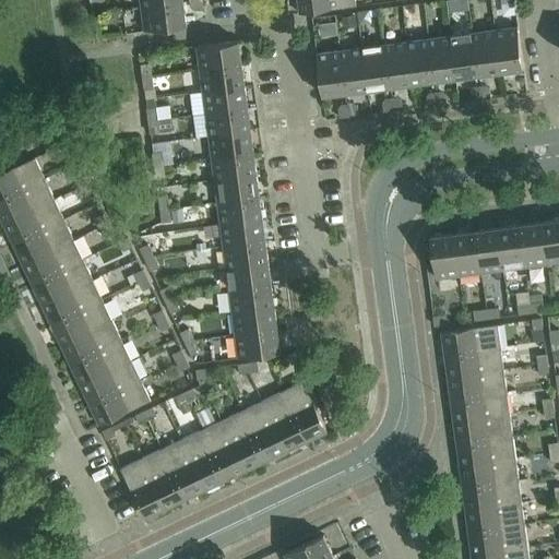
[(203,0),(201,0),(191,1),(192,8),(195,10),(204,9),(203,0)]
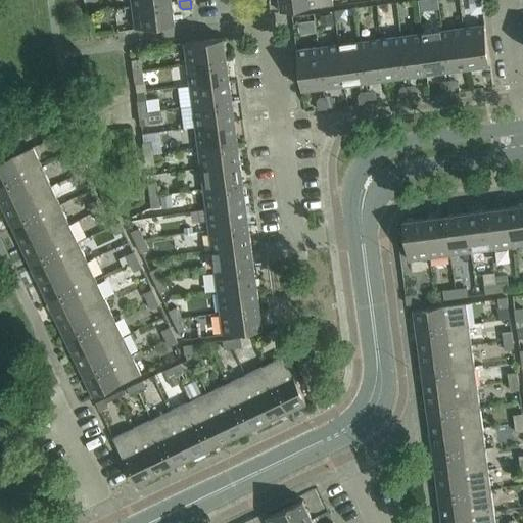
[(333,0),(279,0),(281,12),(334,6),(333,0)]
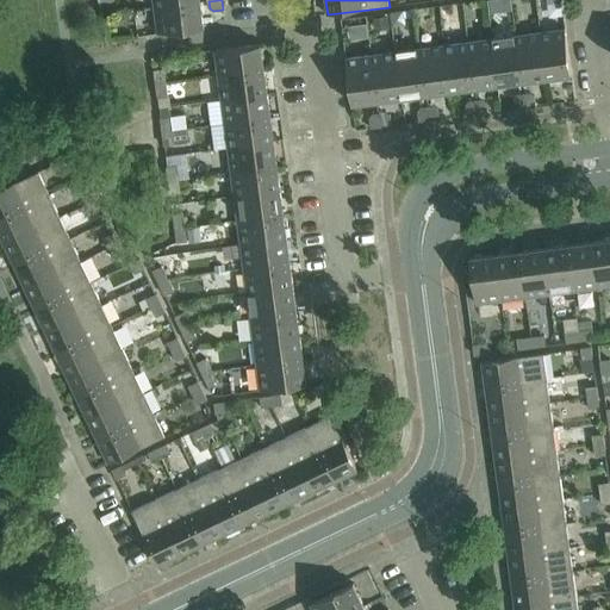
[(201,2),(156,8),(159,33),(205,27),(201,2)]
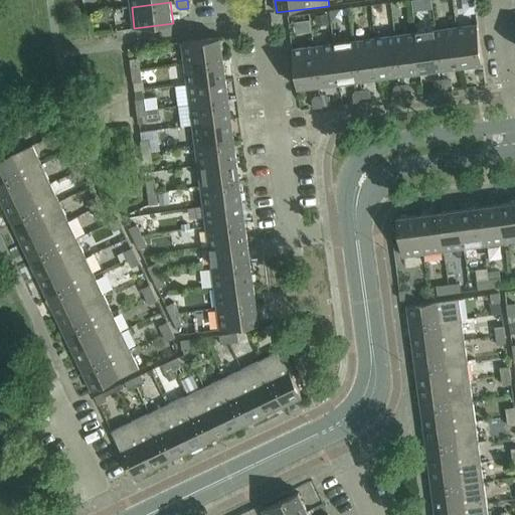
[(327,15),(317,16),(318,26),(329,25),(327,15)]
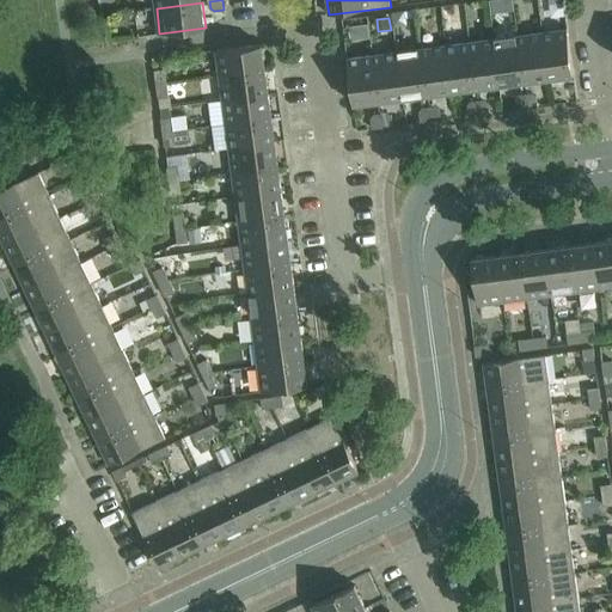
[(568,29),(543,32),(549,78),(574,75),(568,29)]
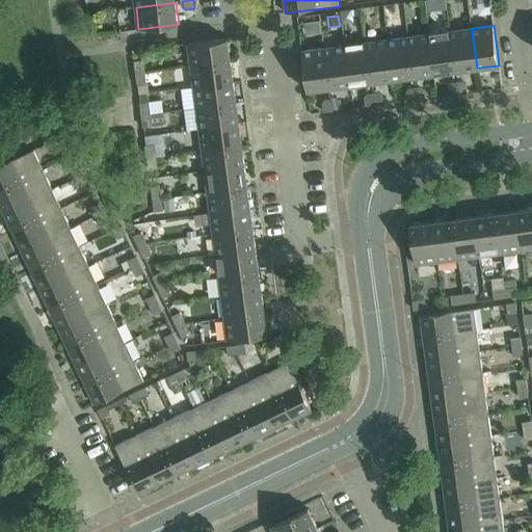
[(472,28),(450,31),(456,71),(477,68),(472,28)]
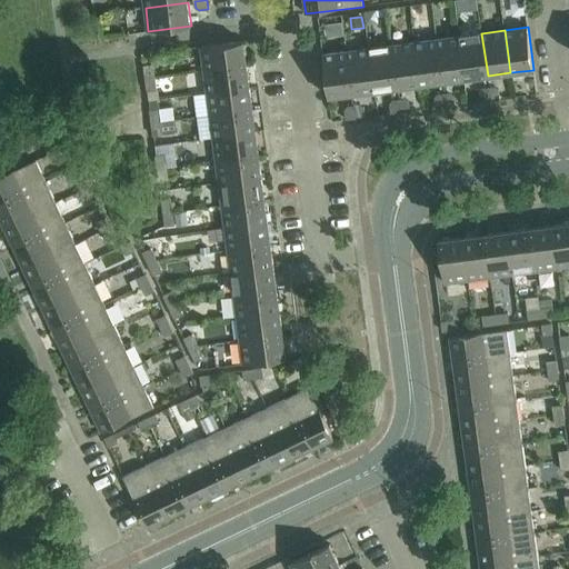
[(481,33),(459,37),(465,79),(488,76),(481,33)]
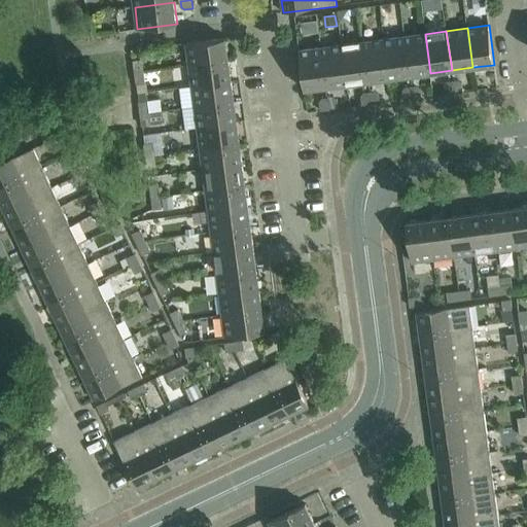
[(425,34),(405,36),(410,76),(430,73),(425,34)]
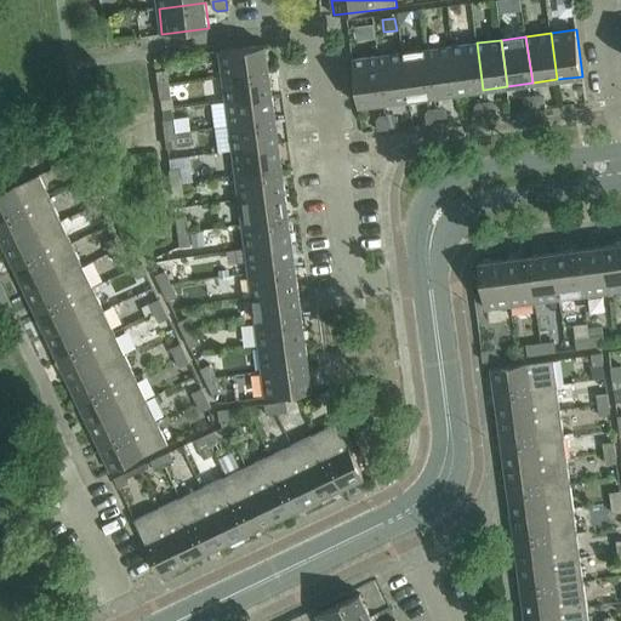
[(477,43),(453,46),(459,92),(483,90),(477,43)]
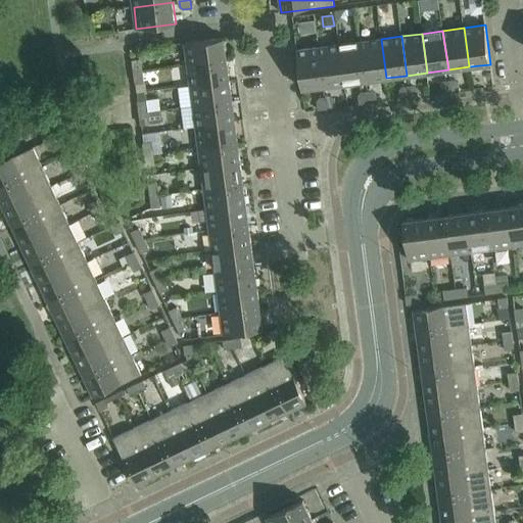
[(185,43),(188,65),(227,59),(224,38),(185,43)]
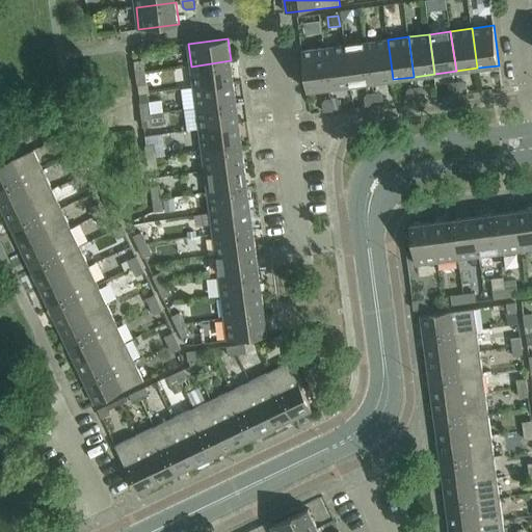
[(388,40),(367,43),(372,82),(393,79),(388,40)]
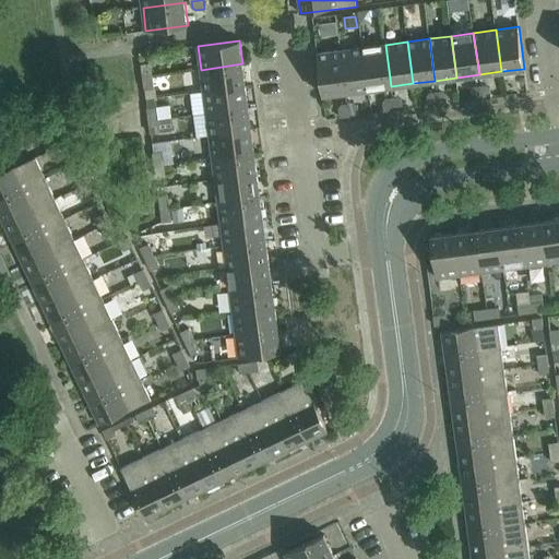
[(385,45),(363,48),(369,90),(391,86),(385,45)]
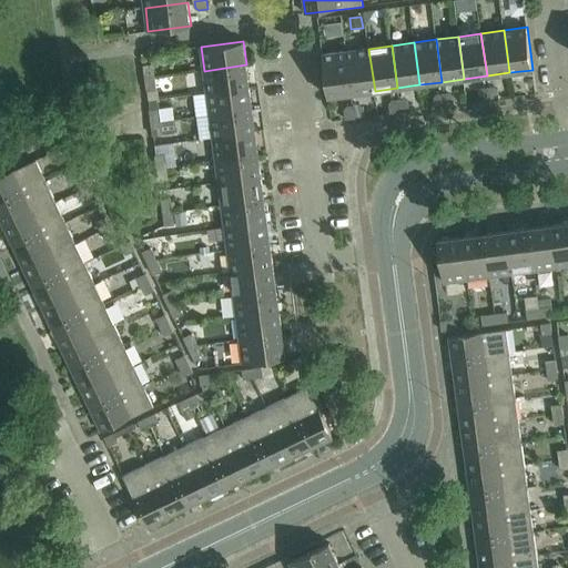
[(368,49),(346,51),(352,93),(375,91),(368,49)]
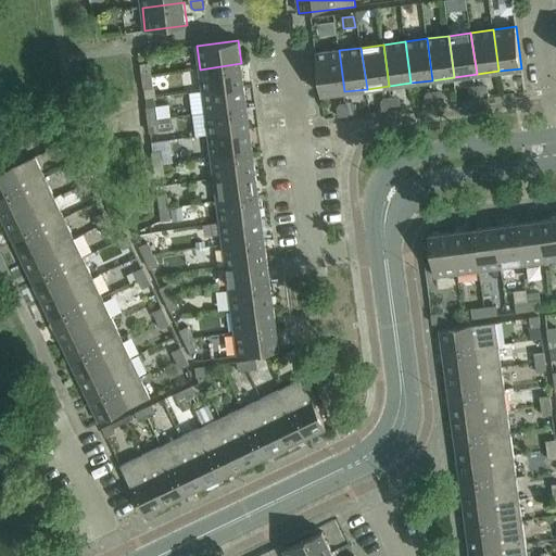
[(344,91),(339,50),(316,53),(321,95),(344,91)]
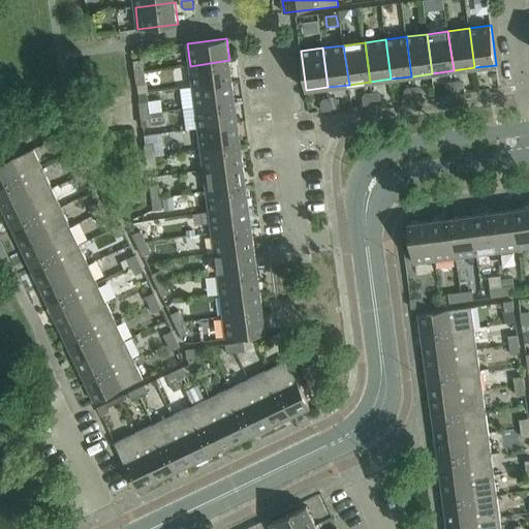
[(134,61),(135,73),(145,72),(143,60),(134,61)]
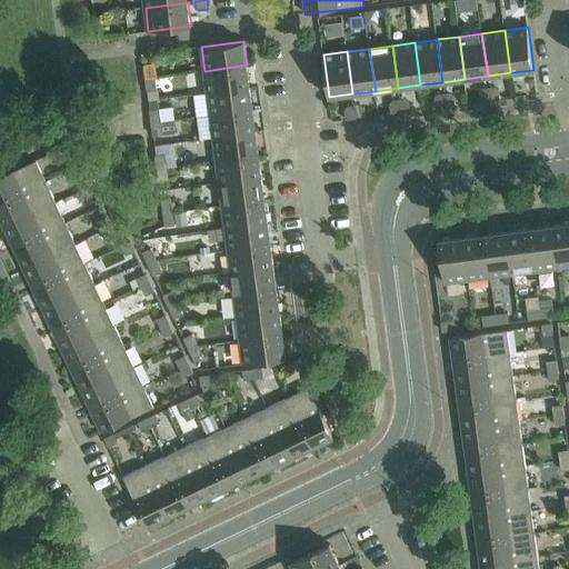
[(247,65),(205,71),(208,93),(250,88),(247,65)]
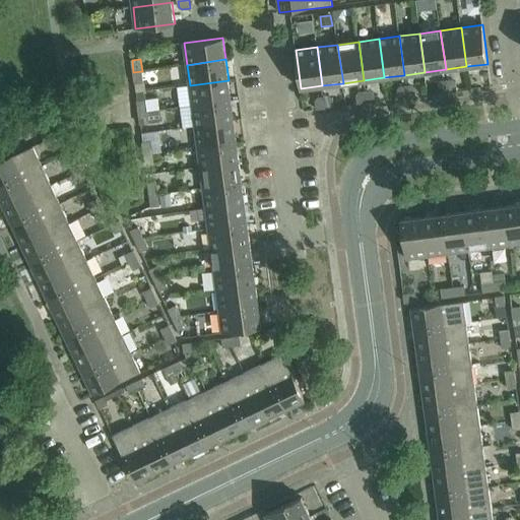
[(142,71),(133,72),(135,83),(143,82),(142,71)]
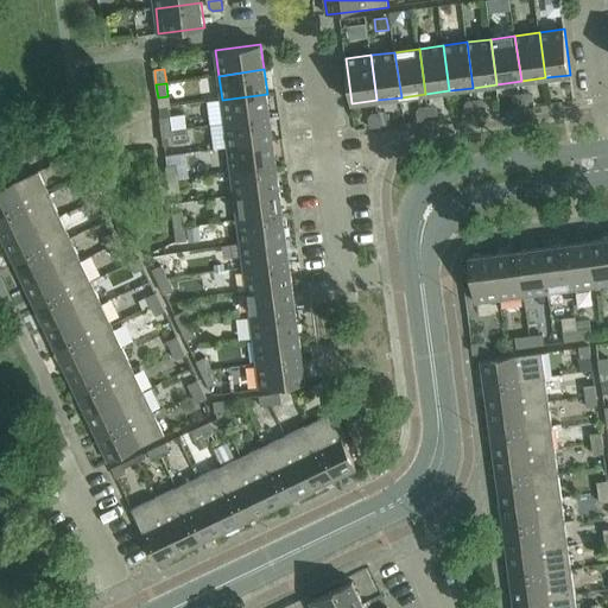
[(267,94),(222,100),(226,124),(271,118),(267,94)]
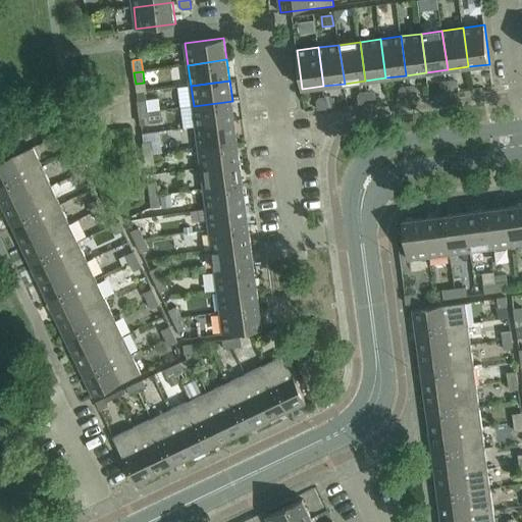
[(451,93),(449,81),(442,82),(440,85),(441,94),(451,93)]
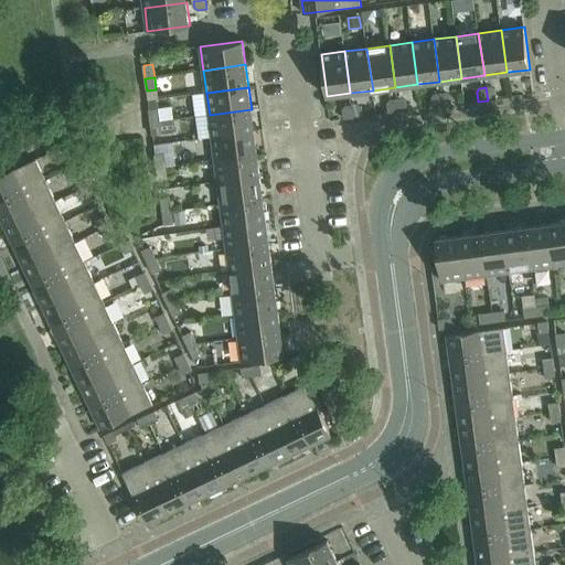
[(492,87),(486,87),(488,100),(497,99),(496,89),(492,87)]
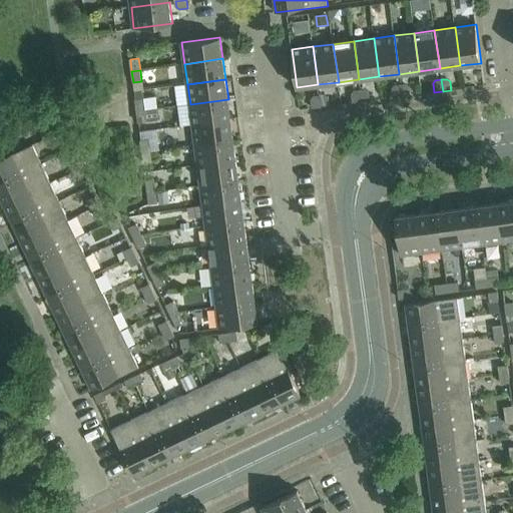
[(406,84),(401,85),(402,96),(411,95),(410,86),(406,84)]
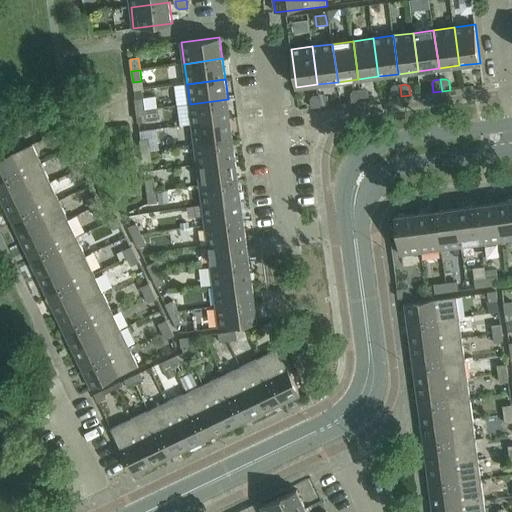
[(401,96),(400,85),(394,85),(392,89),(393,97),(401,96)]
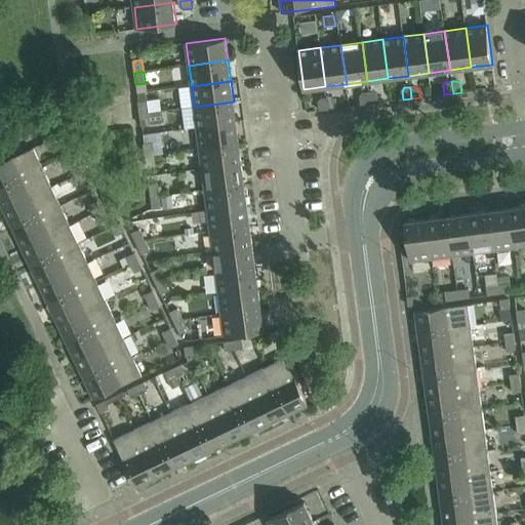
[(374,91),(368,92),(370,104),(378,103),(377,94),(374,91)]
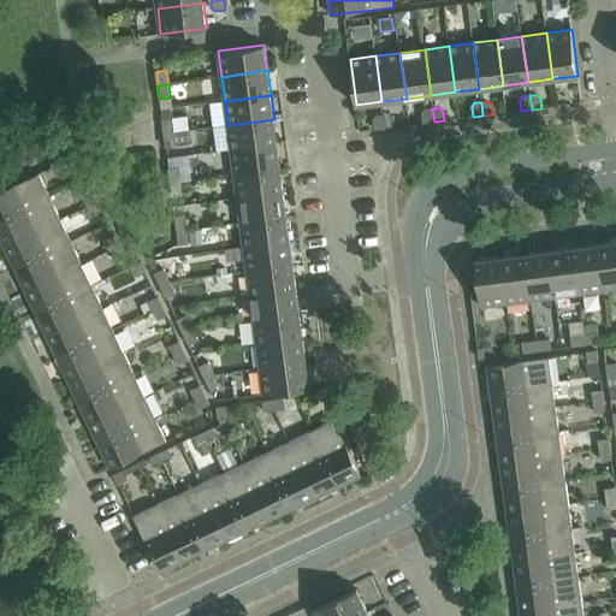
[(434,122),(432,108),(426,110),(422,113),(424,124),(434,122)]
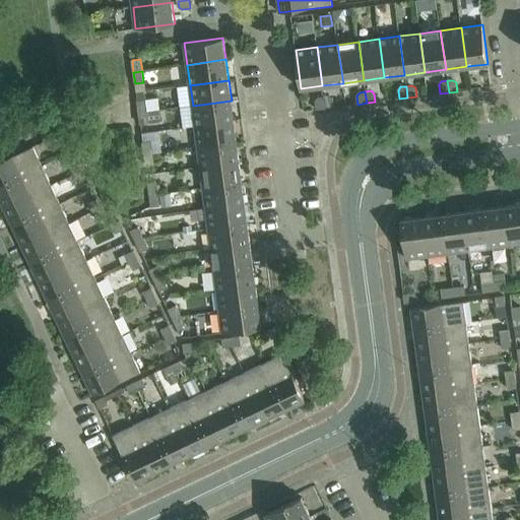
[(325,109),(324,96),(318,98),(316,101),(317,110),(325,109)]
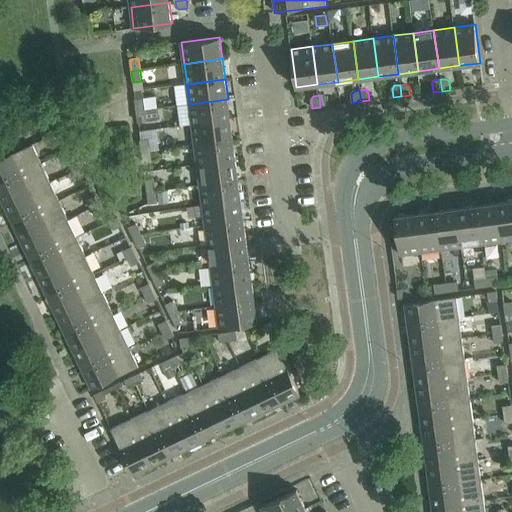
[(325,95),(319,95),(320,107),(329,106),(328,97),(325,95)]
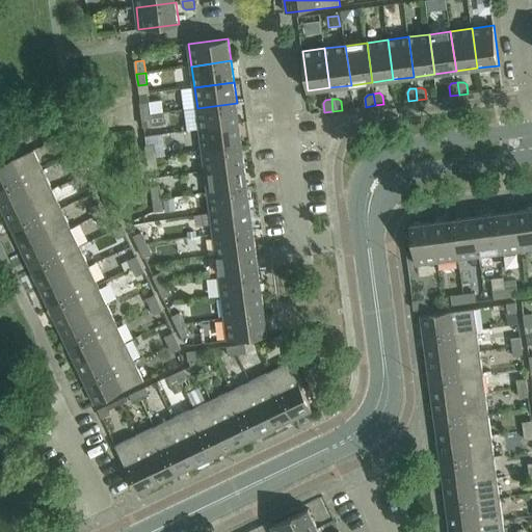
[(140,104),(142,115),(151,114),(150,103),(140,104)]
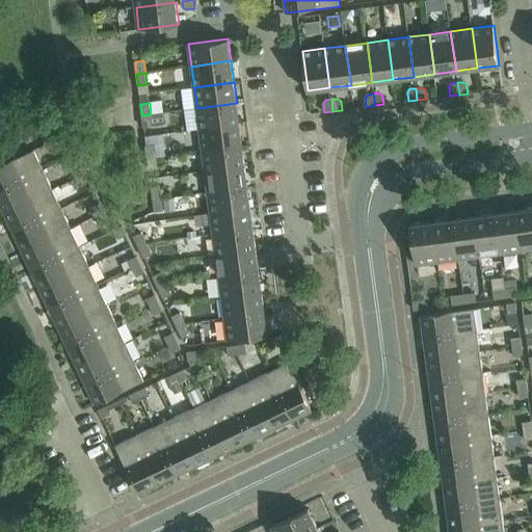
[(237,103),(197,108),(200,129),(239,124),(237,103)]
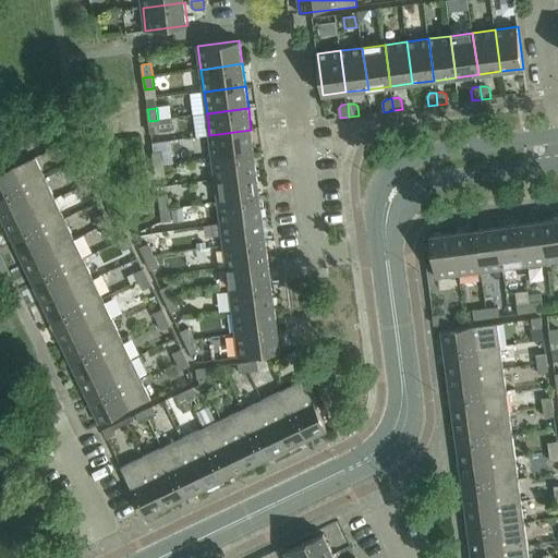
[(158,120),(149,121),(150,134),(160,132),(158,120)]
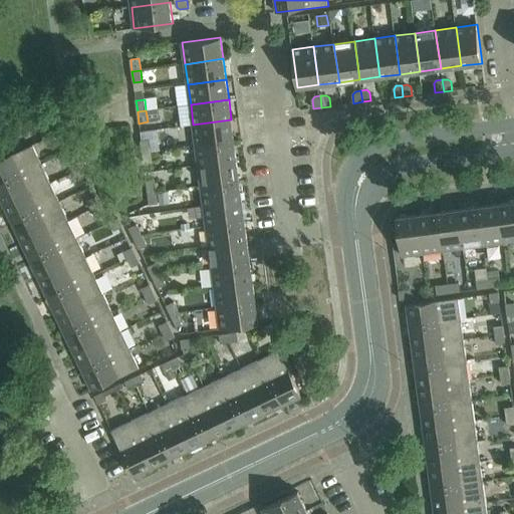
[(231,119),(193,124),(196,145),(234,140),(231,119)]
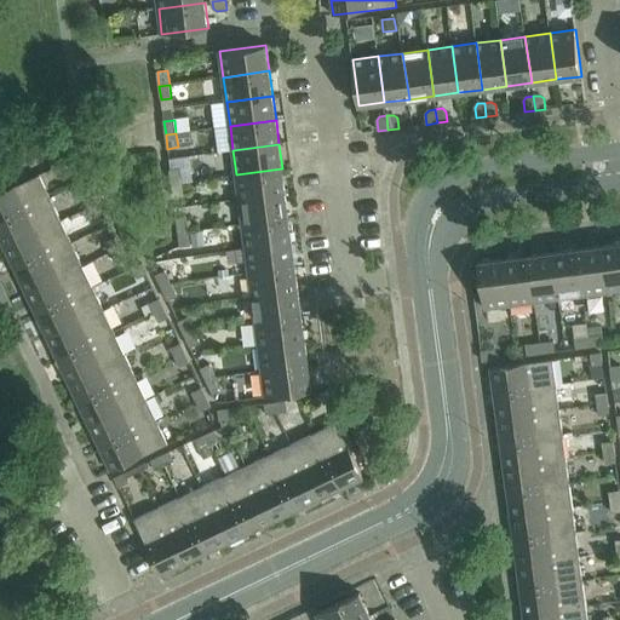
[(78,158),(68,162),(73,172),(81,167),(78,158)]
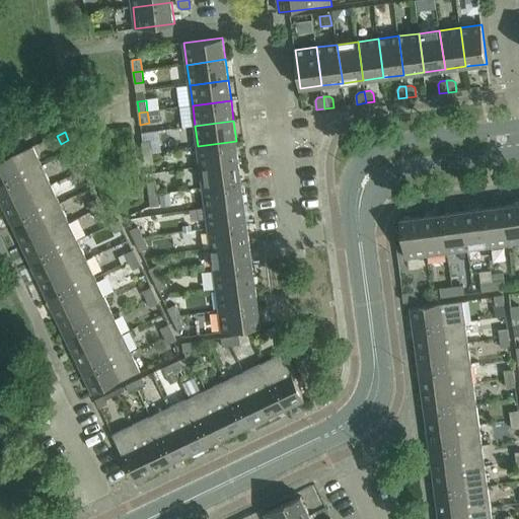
[(143,142),(144,154),(153,152),(151,141),(143,142)]
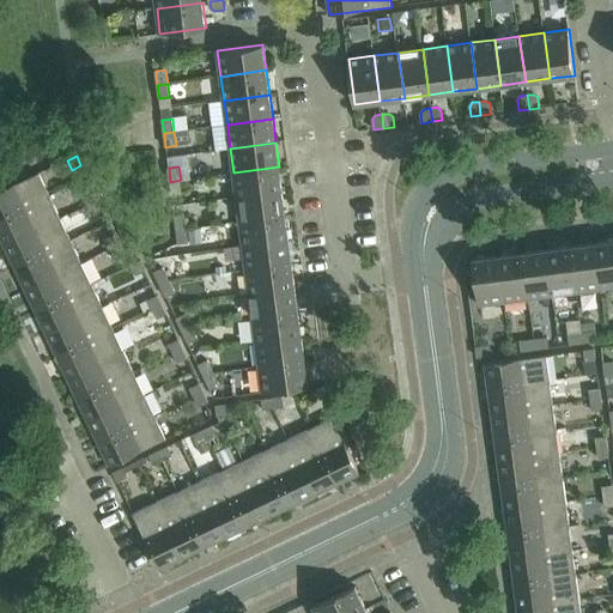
[(279,167),(234,173),(237,198),(283,190),(279,167)]
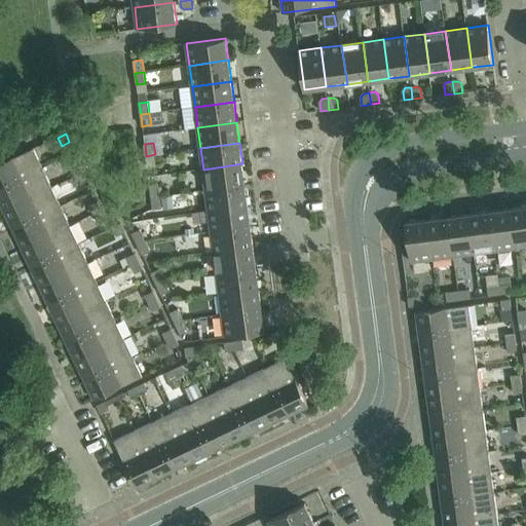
[(0,164),(0,188),(43,168),(34,148),(0,164)]
